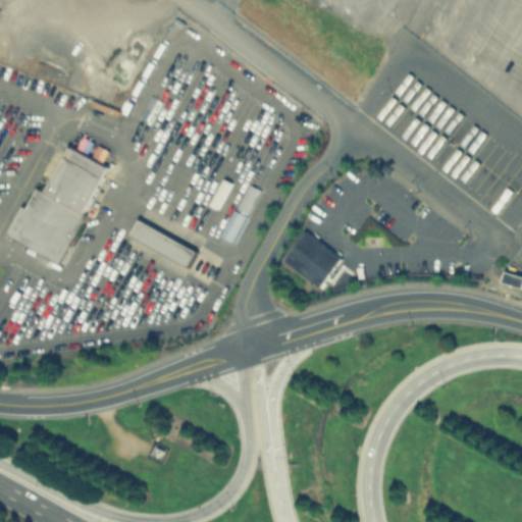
[(81,136),(73,149),(68,147),(44,193),(37,190),(28,207),(20,203),(3,233),(58,263),(85,214),(83,211),(106,167),(101,164),(108,150),(81,136)]
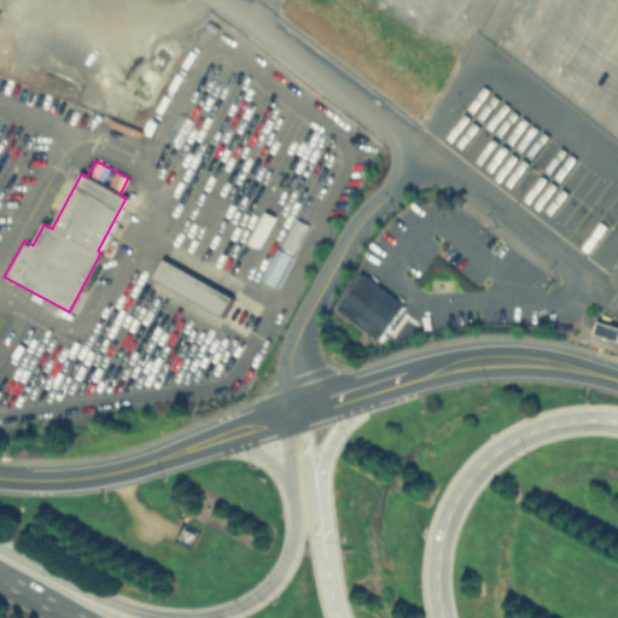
[(277,286),(307,223),(292,216),(262,279),(277,286)]
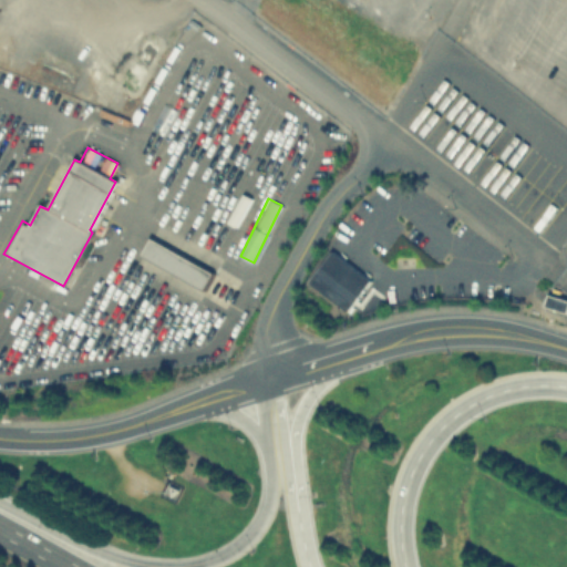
[(148,235),(140,254),(144,256),(203,289),(213,272),(148,235)]
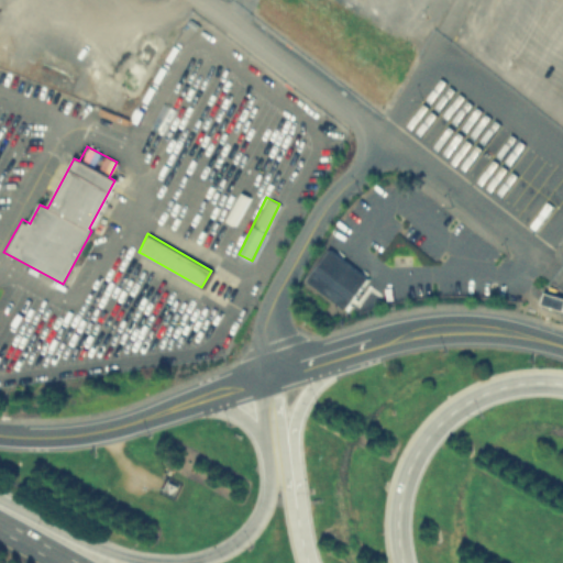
[(363,280),(326,252),(302,282),(340,310),(363,280)]
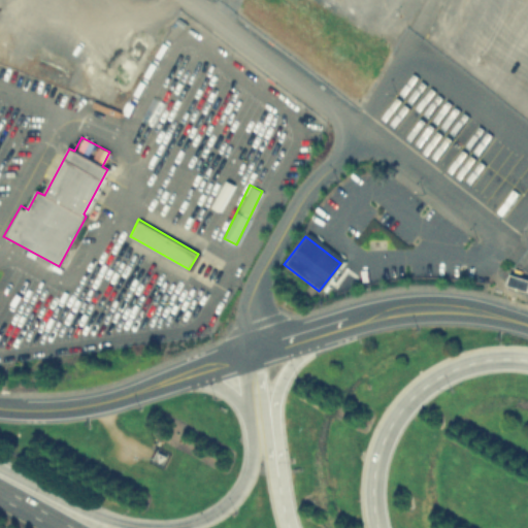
[(527,277),(513,273),(509,285),(527,290),(527,277)]
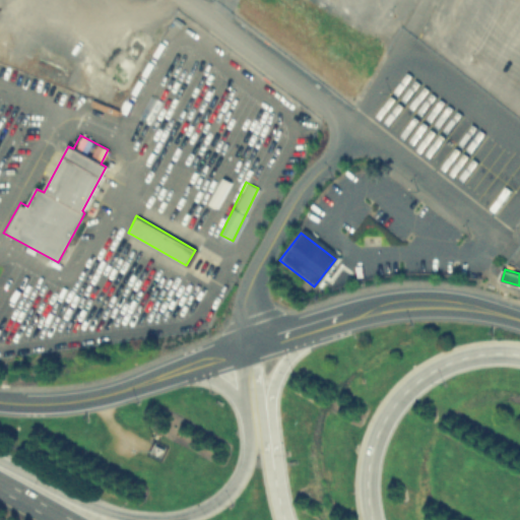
All buildings are outlined.
